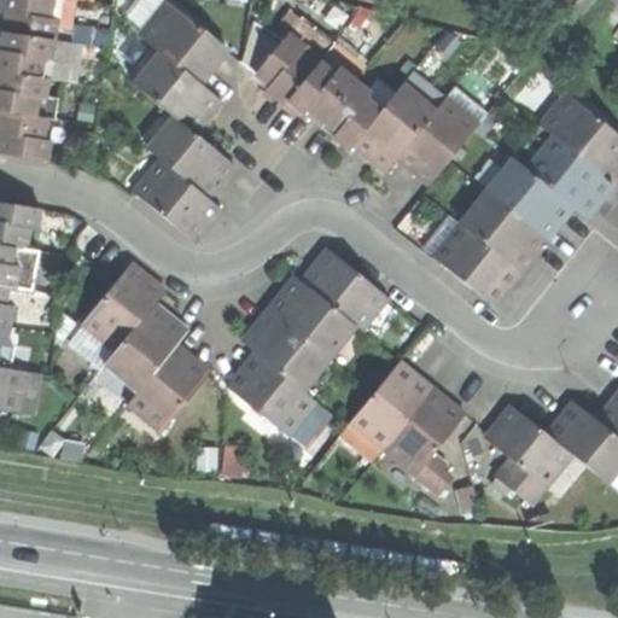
[(74,1),(71,0),(5,0),(5,3),(3,13),(10,15),(6,31),(54,40),(56,40),(57,23),(70,24),(74,1)]
